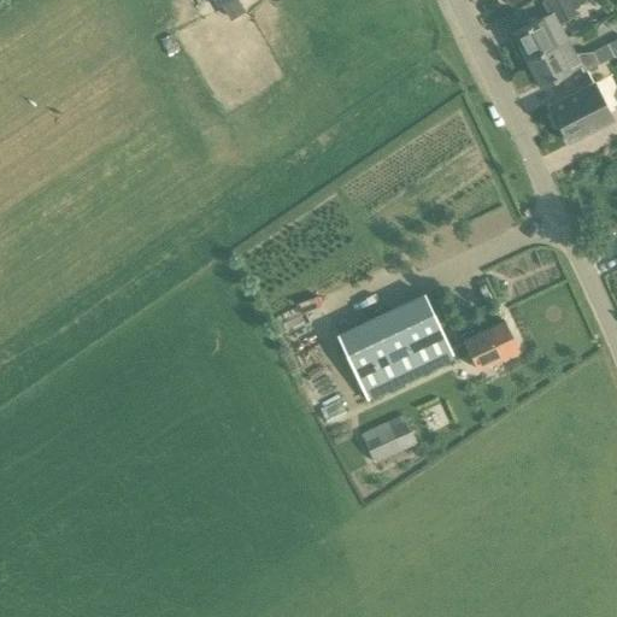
[(521,62),(524,59),(563,40),(566,37),(559,23),(577,15),(570,0),(545,0),(541,3),(550,17),(544,21),(542,17),(511,34),(515,42),(512,43),(521,62)]
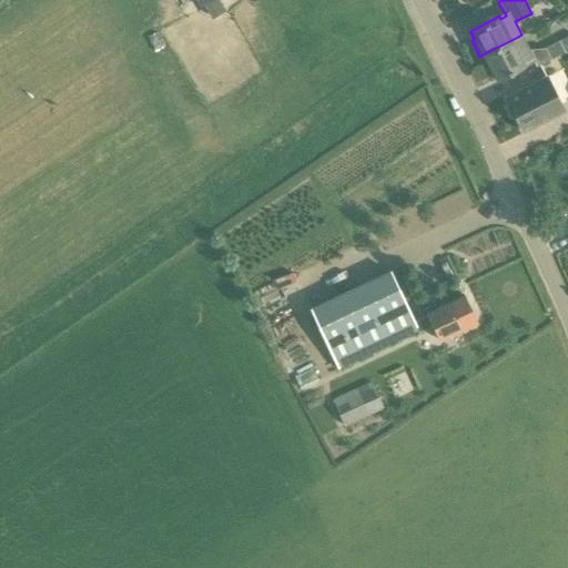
[(518,37),(483,54),(496,81),(533,62),(535,67),(567,50),(567,36),(545,48),(529,50),(523,36),(521,34),(518,37)]
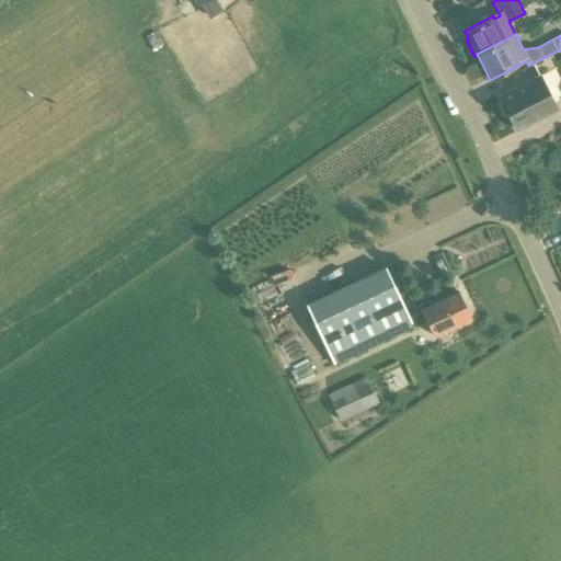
[(508,116),(515,129),(556,109),(539,77),(499,98),(502,102),(500,106),(504,115),(508,116)]
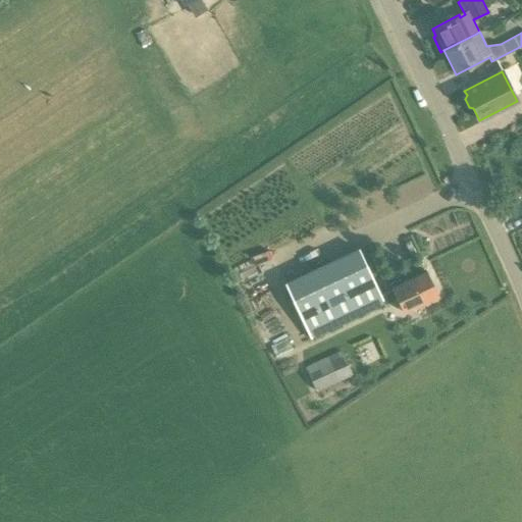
[(402,312),(437,296),(426,271),(380,295),(358,248),(283,283),(310,338),(383,303),(383,305),(396,299),(402,312)]
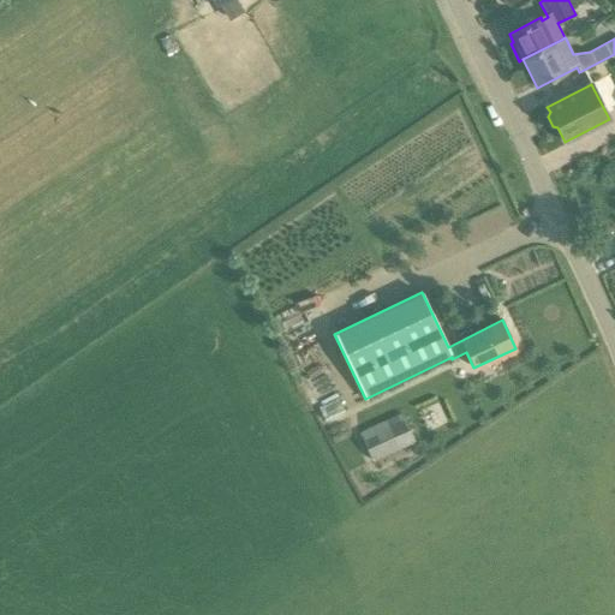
[(359,434),(371,460),(415,441),(401,415),(359,434)]
